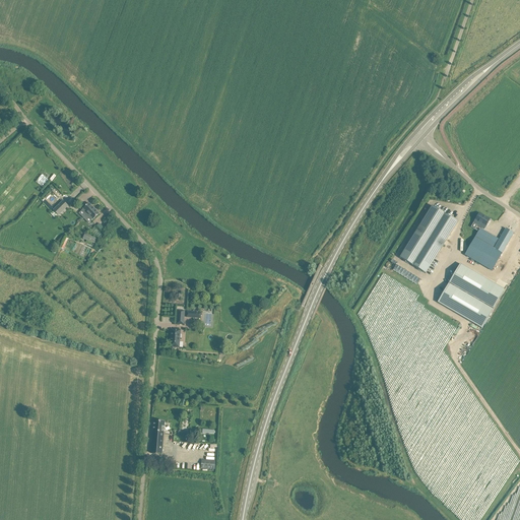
[(41,188),(48,194),(54,188),(48,181),(41,188)]
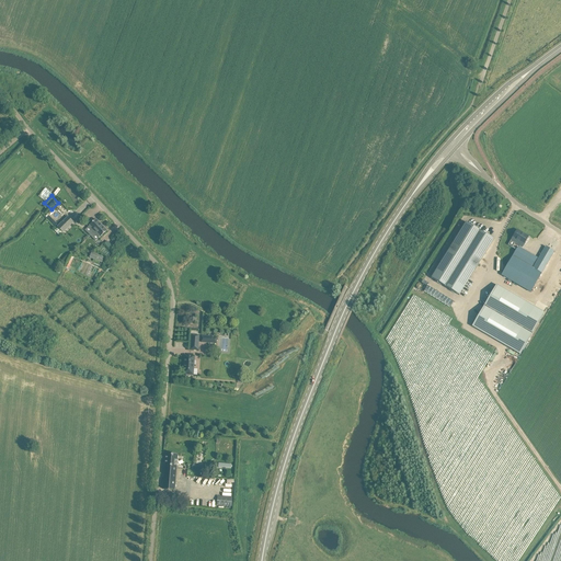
[(64,232),(73,222),(68,217),(58,227),(64,232)]
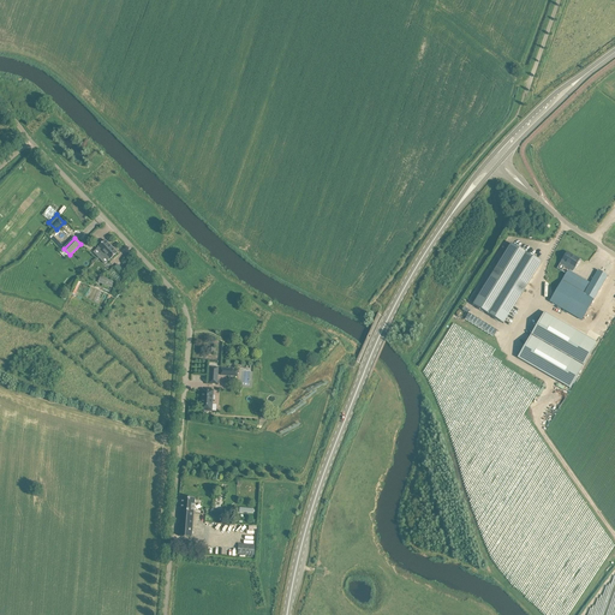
[(105,240),(96,249),(108,261),(117,252),(105,240)]
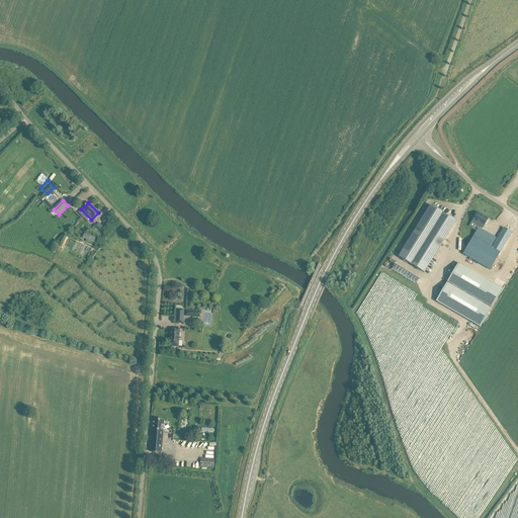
[(399,256),(420,270),(436,244),(440,246),(456,221),(430,204),(399,256)]
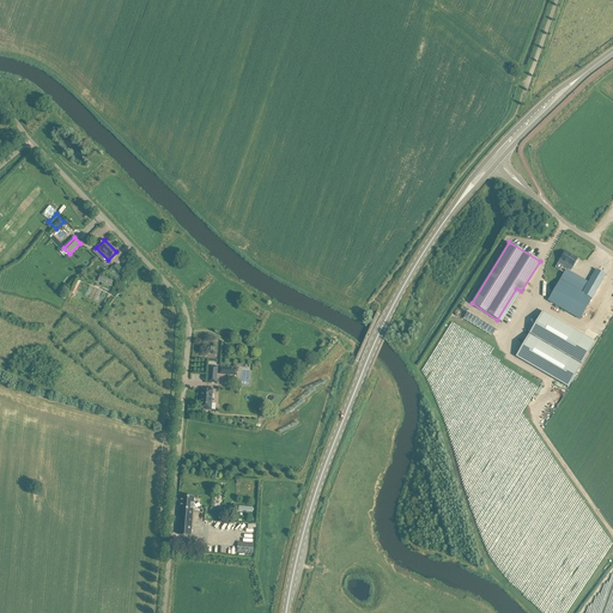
[(564,253),(560,260),(558,263),(570,269),(572,267),(577,259),(574,256),(572,258),(564,253)]
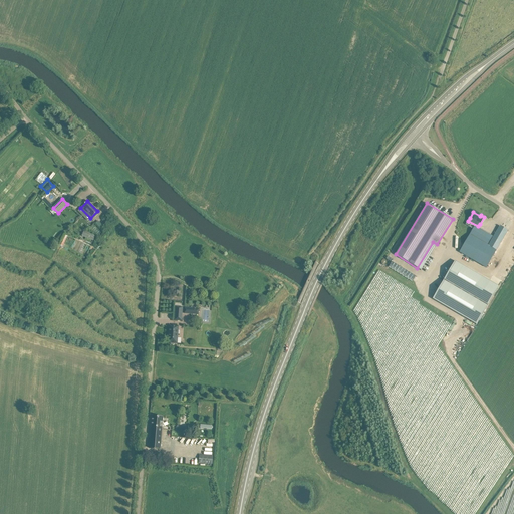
[(508,230),(500,226),(488,245),(487,245),(492,236),(475,226),(460,252),(486,267),(508,230)]
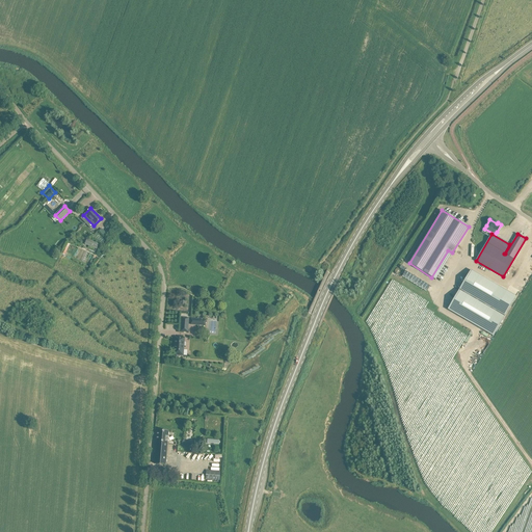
[(87,240),(85,244),(96,248),(98,244),(87,240)]
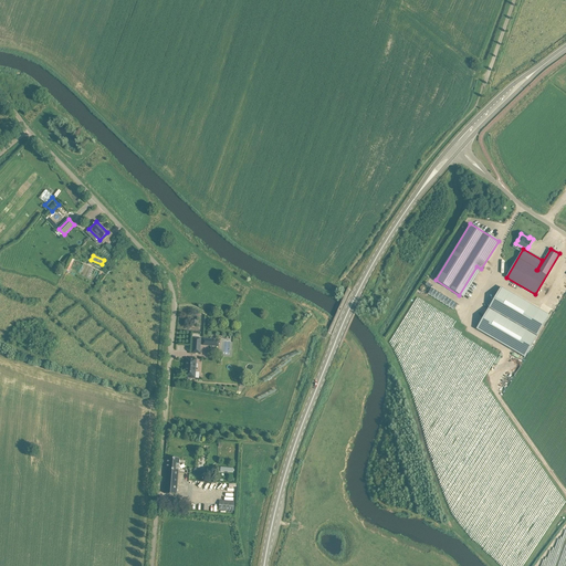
[(527,331),(540,310),(501,287),(477,329),(525,357),(537,336),(527,331)]
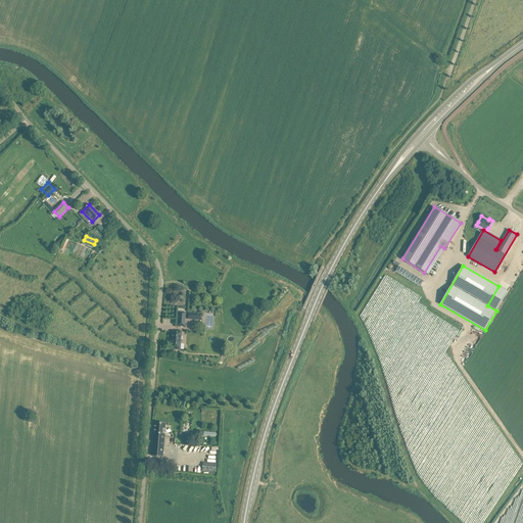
[(182,332),(178,332),(172,331),(172,335),(174,335),(173,337),(172,337),(171,343),(173,343),(173,349),(174,349),(174,350),(175,351),(177,351),(178,350),(178,349),(180,349),(180,348),(179,348),(179,344),(181,344),(181,339),(182,340),(183,339),(183,337),(182,336),(181,336),(182,332)]
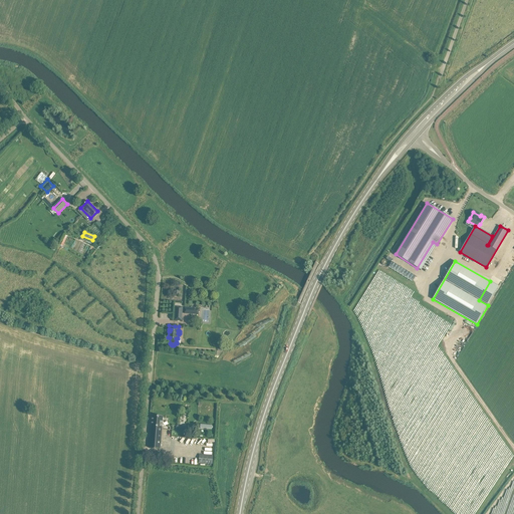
[(152,416),(151,438),(150,448),(161,449),(163,417),(152,416)]
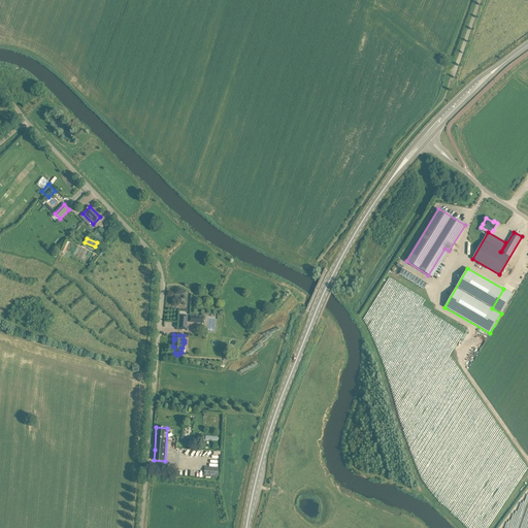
[(219,468),(215,467),(205,467),(204,476),(219,477),(219,468)]
